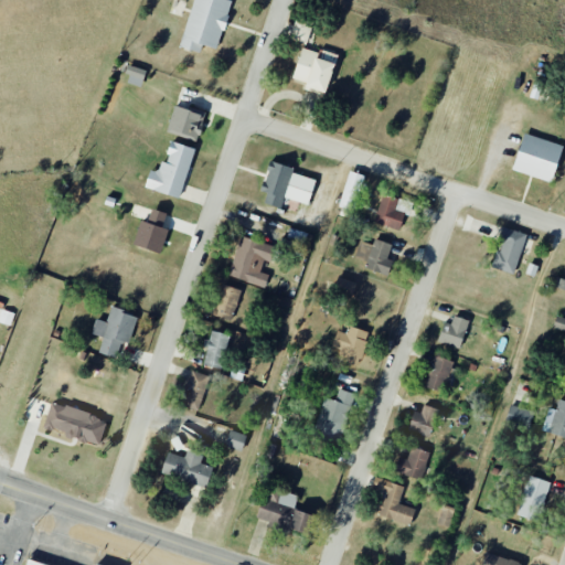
[(192,0),(180,48),(200,52),(202,44),(217,49),(231,0),(192,0)]
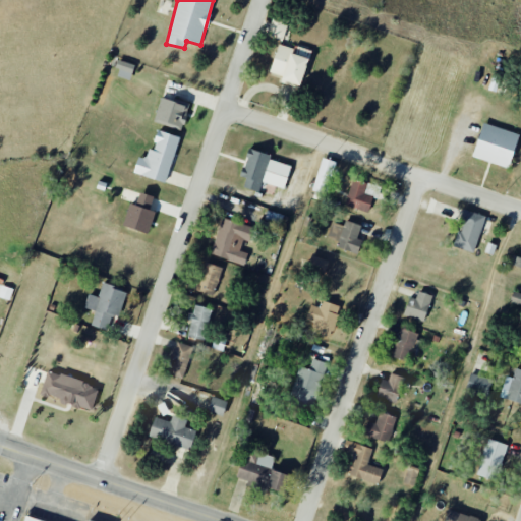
[(280,82),(299,89),(310,50),(294,45),(293,48),(277,44),(269,72),(282,76),(280,82)]
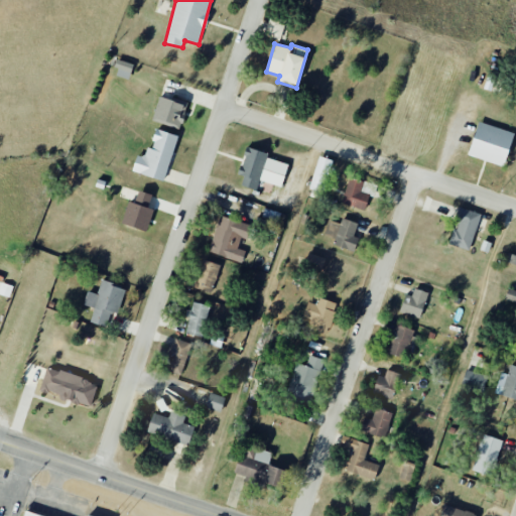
[(114,76),(129,79),(132,62),(118,59),(114,76)]
